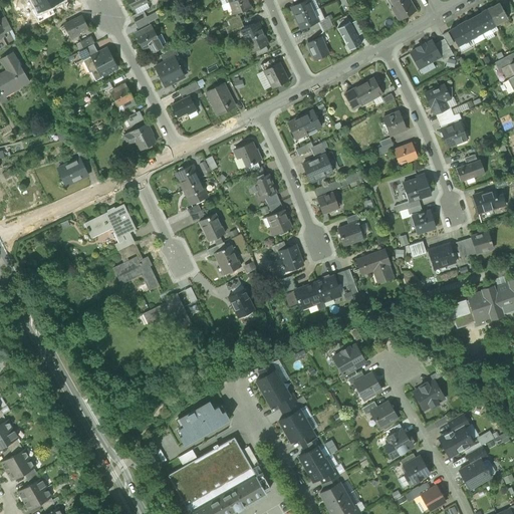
[(38,0),(36,1),(41,10),(51,5),(60,0),(38,0)]
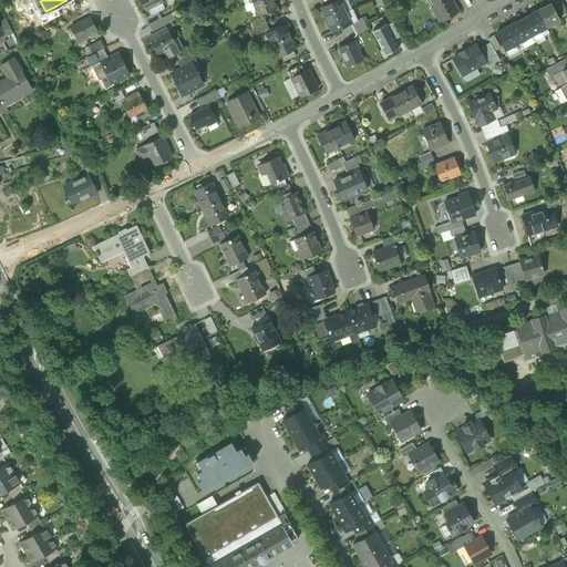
[(140,0),(145,11),(147,10),(162,2),(163,2),(161,0),(140,0)]
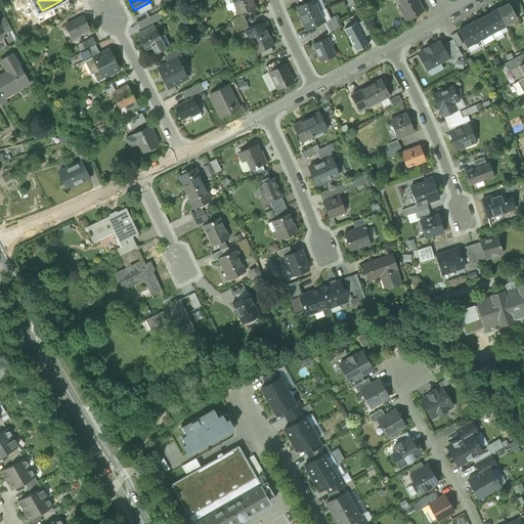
[(252,0),(238,0),(235,1),(237,7),(239,14),(255,8),(252,0)]
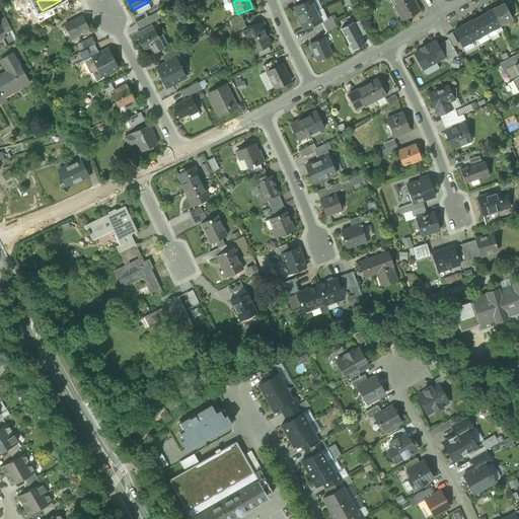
[(294,6),(300,19),(314,12),(309,0),(294,6)]
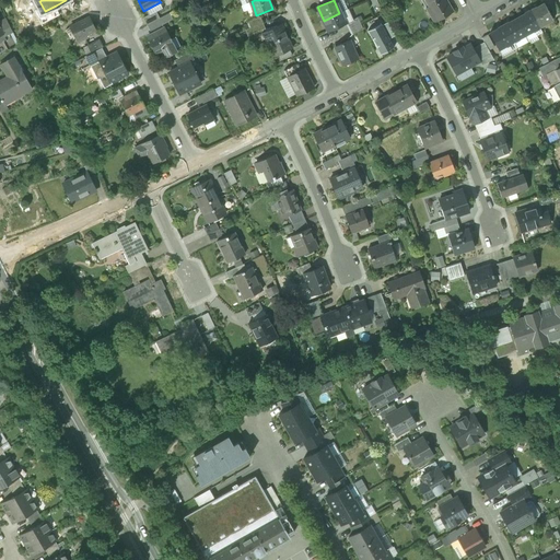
[(335,0),(334,0),(339,13),(341,12),(348,10),(342,0),(335,0)]
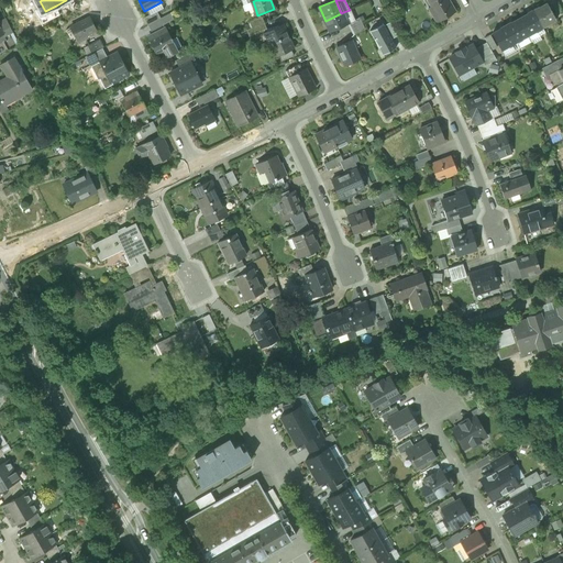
[(426,0),(439,21),(454,12),(446,0),(426,0)]
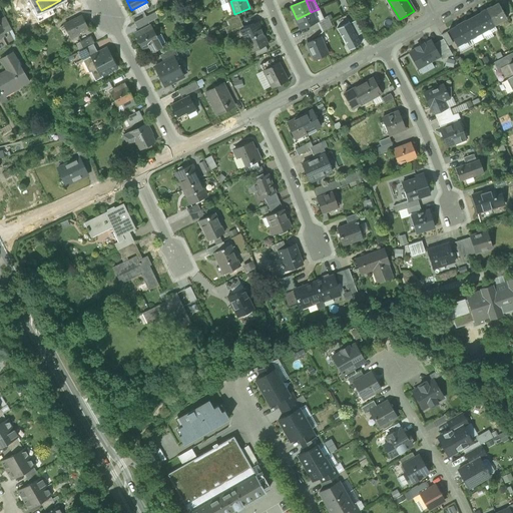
[(223,10),(232,7),(230,1),(228,2),(221,5),(223,10)]
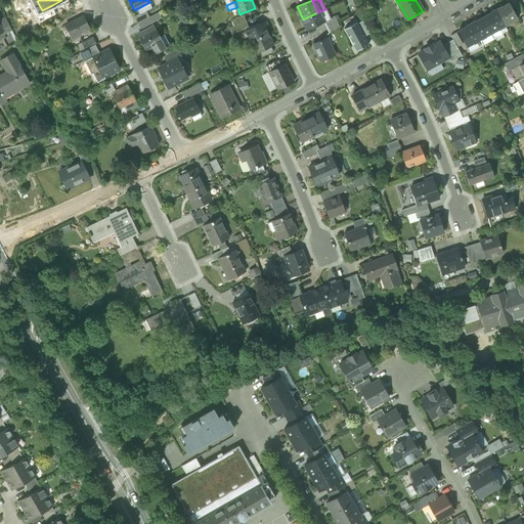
[(149,2),(136,9),(139,14),(145,11),(146,11),(151,8),(149,2)]
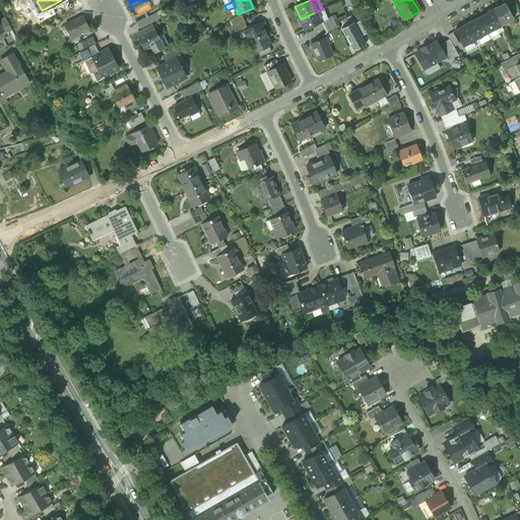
[(506,3),(493,10),(501,25),(513,18),(506,3)]
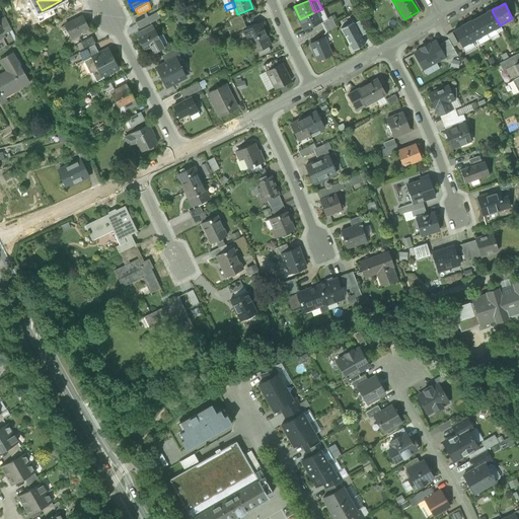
[(42,10),(45,16),(55,12),(52,5),(42,10)]
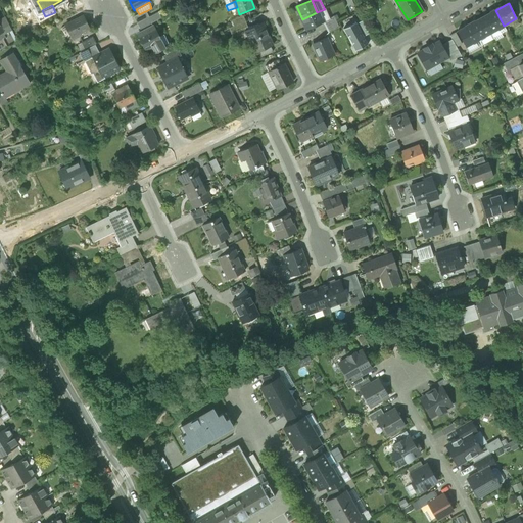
[(324,21),(330,19),(325,9),(319,11),(324,22),(324,21)]
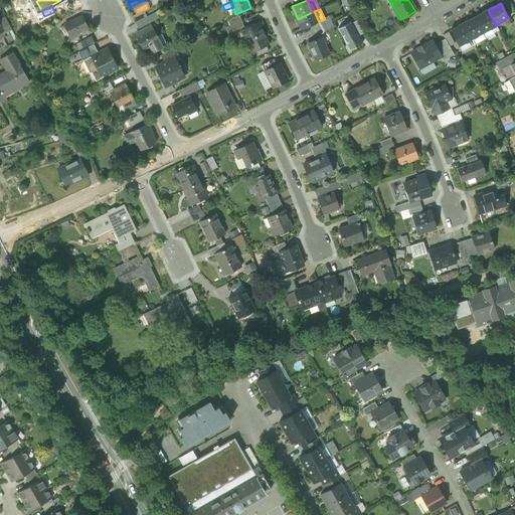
[(488,10),(476,17),(484,32),(496,25),(488,10)]
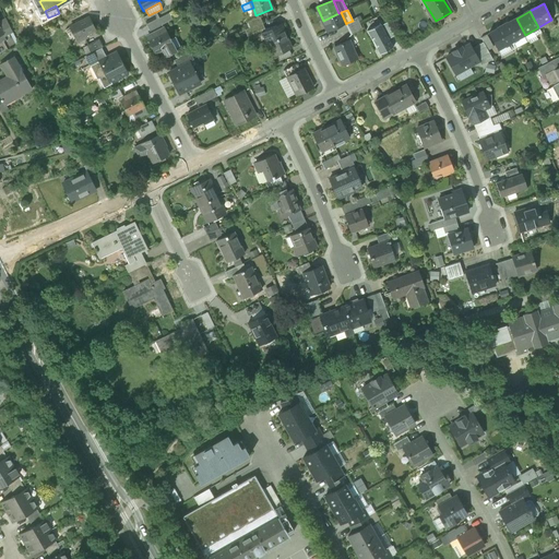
[(143,18),(146,25),(159,19),(156,12),(155,12),(149,15),(143,18)]
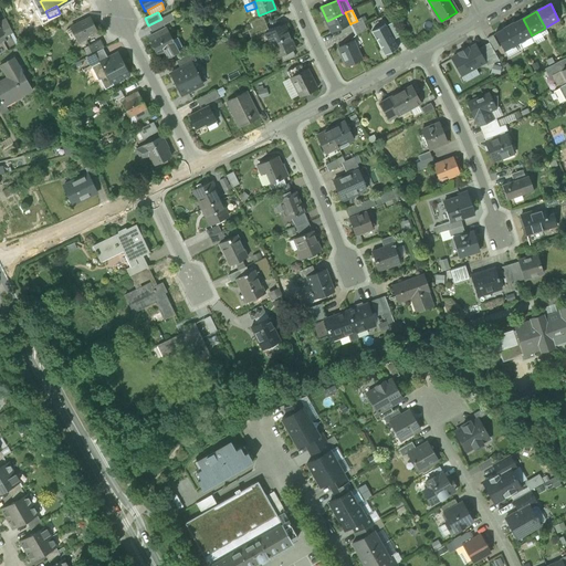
[(345,12),(343,13),(327,21),(332,32),(350,24),(345,12)]
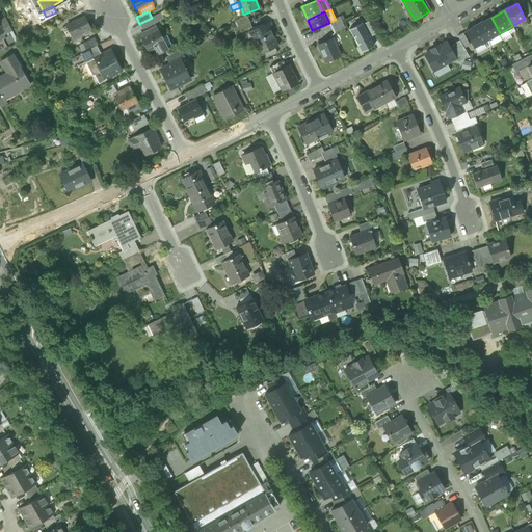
[(161,12),(152,18),(139,24),(142,29),(155,23),(164,19),(161,12)]
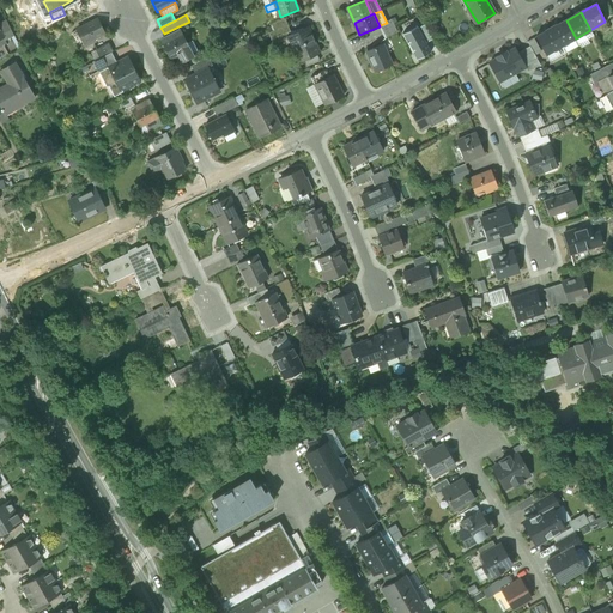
[(77,30),(85,46),(96,41),(95,38),(104,34),(97,19),(77,30)]
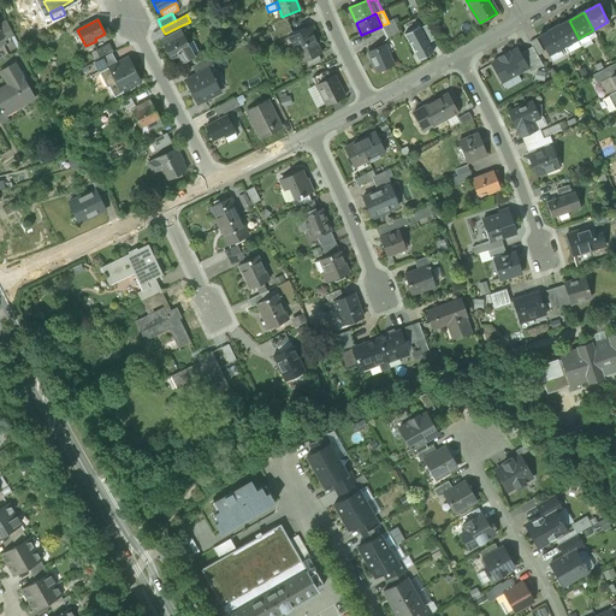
[(273,24),(277,30),(289,25),(286,19),(273,24)]
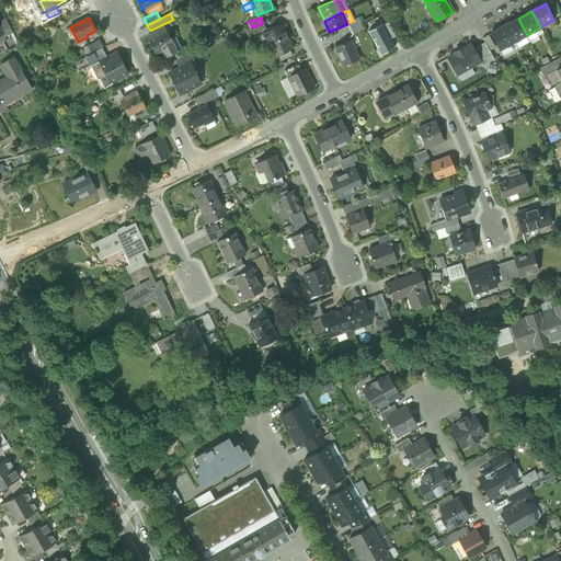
[(3,35),(4,36),(13,32),(6,19),(0,21),(0,26),(0,27),(3,35)]
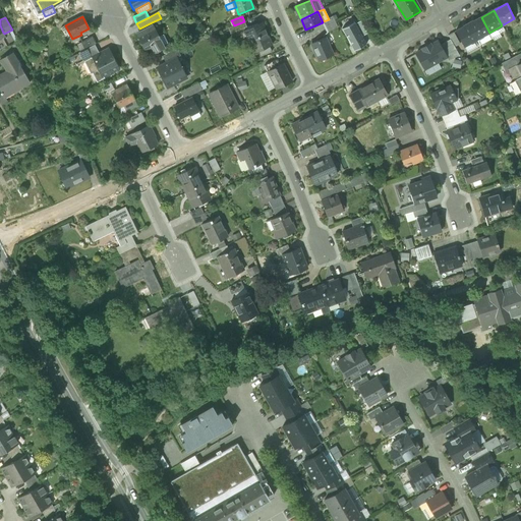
[(323,21),(326,27),(335,22),(333,17),(329,19),(323,21)]
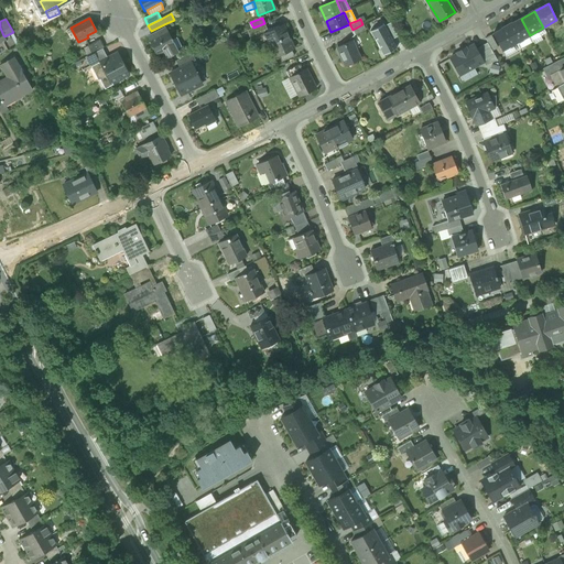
[(521,19),(507,26),(516,42),(530,35),(521,19)]
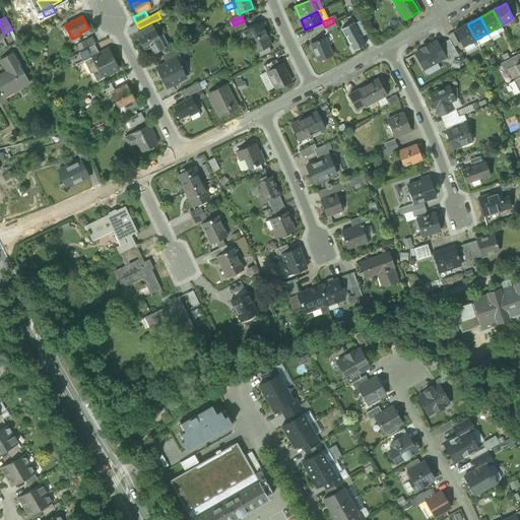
[(246,26),(244,21),(234,25),(236,31),(243,28),(246,26)]
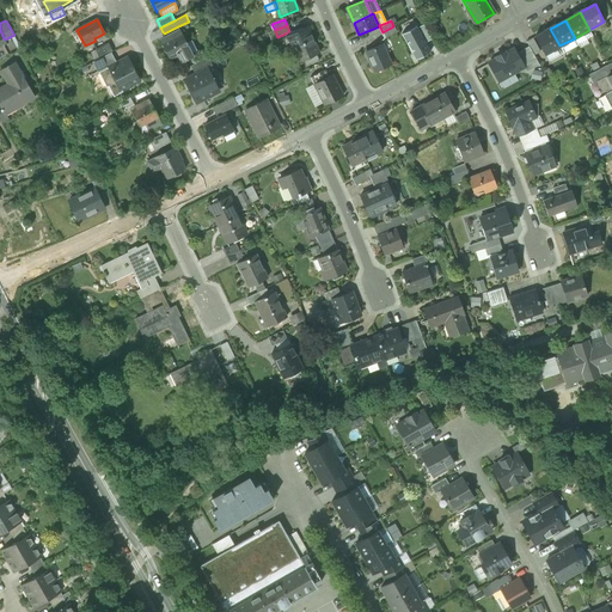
[(423,25),(417,28),(426,43),(432,40),(423,25)]
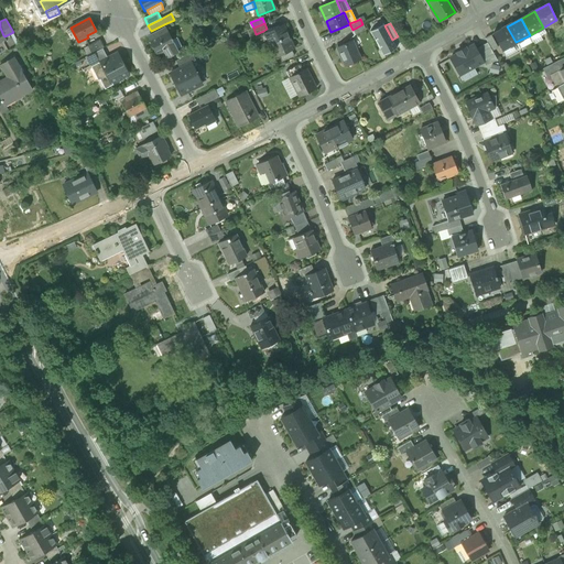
[(263,31),(264,33),(280,26),(279,24),(267,29),(263,31)]
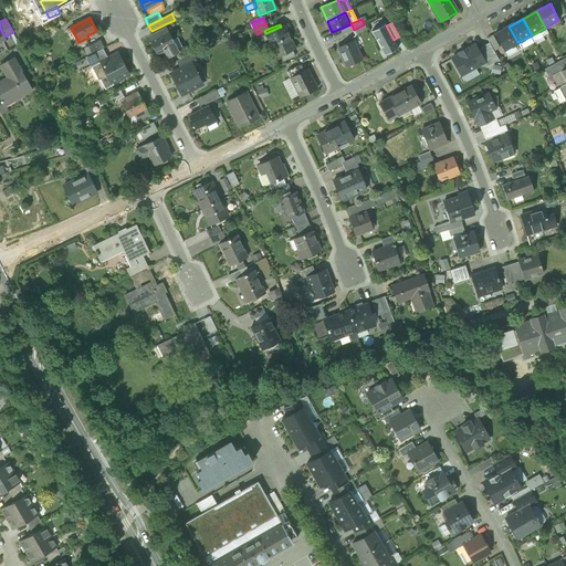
[(367,30),(364,24),(354,30),(356,35),(367,30)]
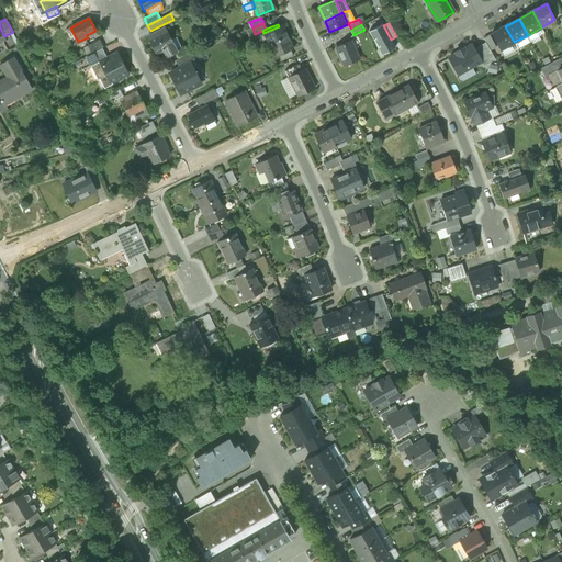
[(382,55),(395,48),(391,40),(383,25),(382,24),(369,31),(382,55)]
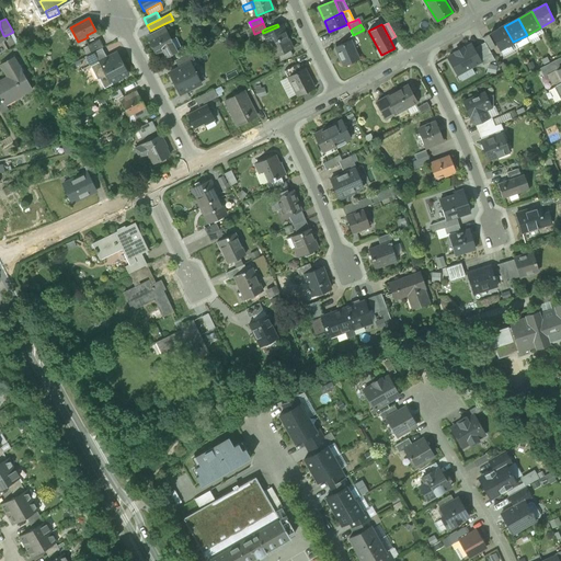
[(268,44),(271,44),(286,36),(282,25),(278,26),(263,33),(268,44)]
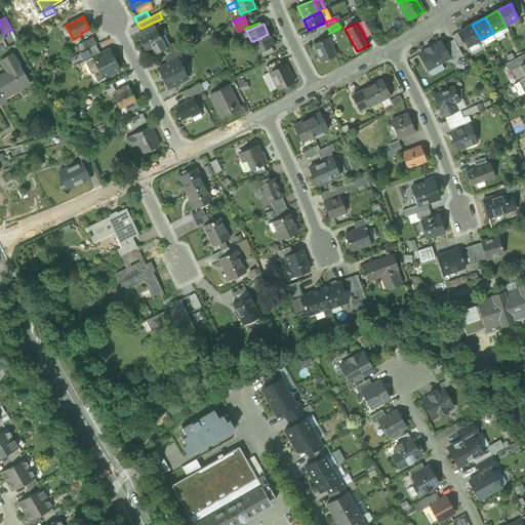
[(468,46),(480,39),(472,25),(459,32),(468,46)]
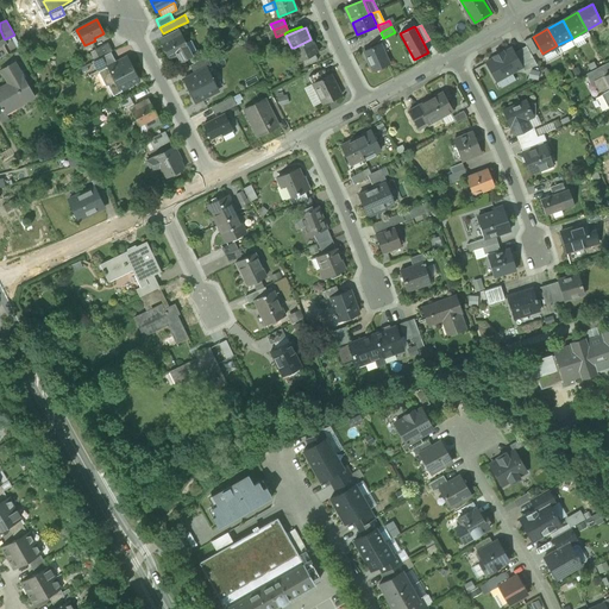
[(192,56),(190,52),(186,44),(179,31),(165,37),(167,42),(162,44),(169,58),(177,54),(181,62),(192,56)]
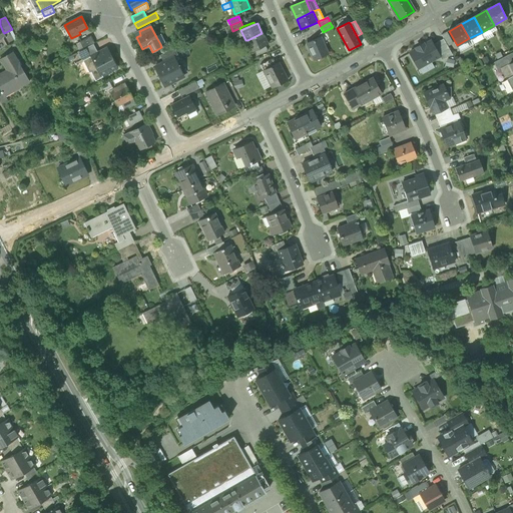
[(441,35),(444,38),(448,46),(453,43),(447,32),(441,35)]
